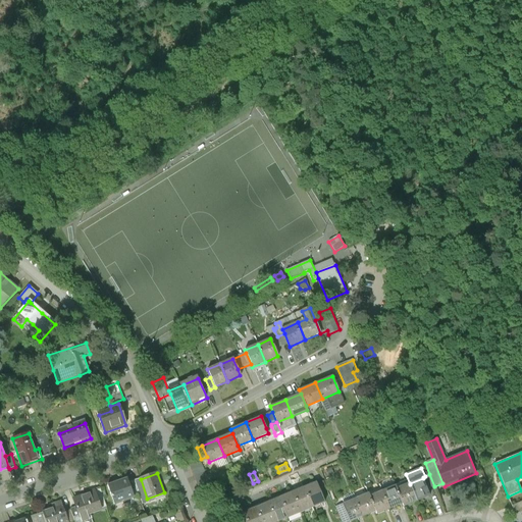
[(427,489),(434,486),(429,474),(425,476),(423,477),(423,478),(427,489)]
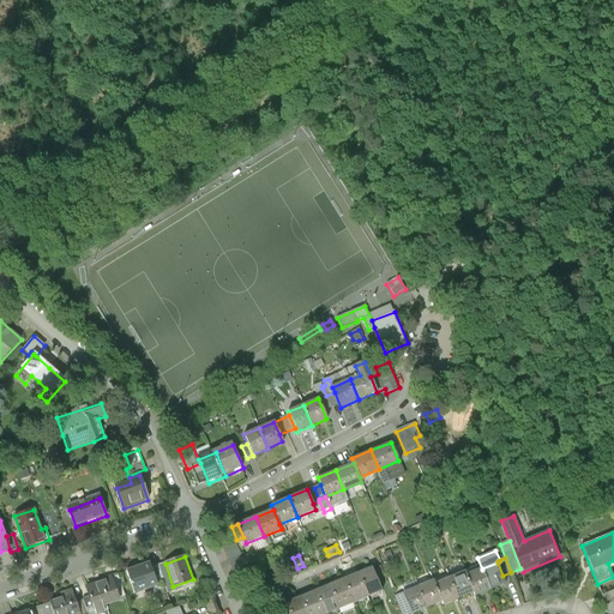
[(149,563),(127,571),(136,594),(157,585),(157,584),(151,569),(149,563)]
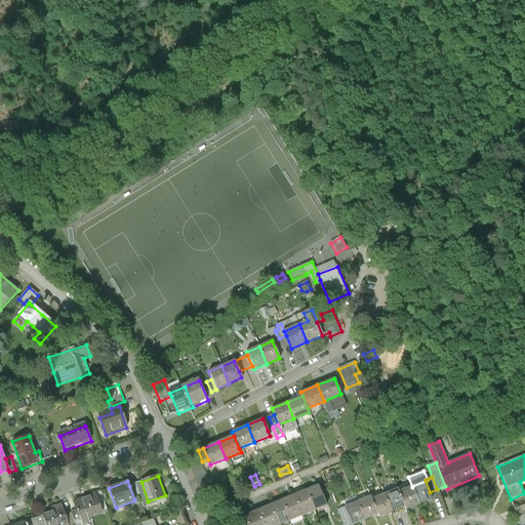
[(426,481),(412,486),(420,505),(433,498),(430,492),(426,481)]
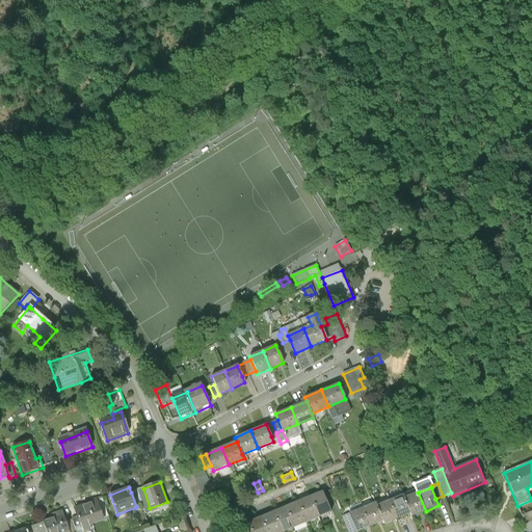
[(143,488),(136,490),(141,504),(145,513),(152,511),(150,508),(143,488)]
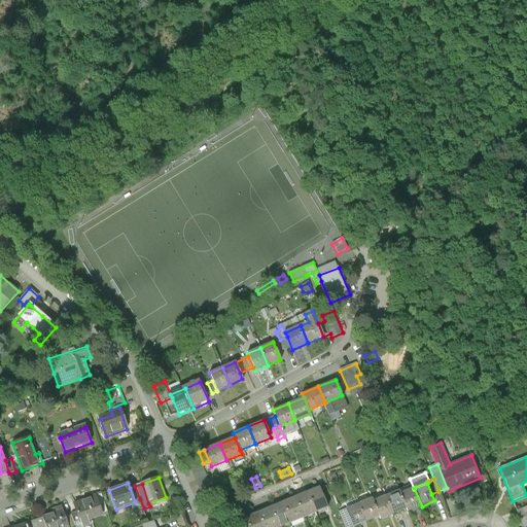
[(135,501),(140,499),(135,486),(130,488),(135,501)]
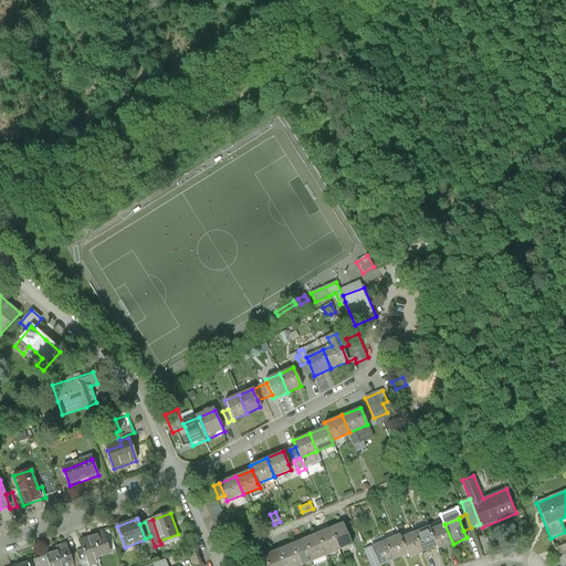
[(343,524),(329,528),(339,552),(353,546),(343,524)]
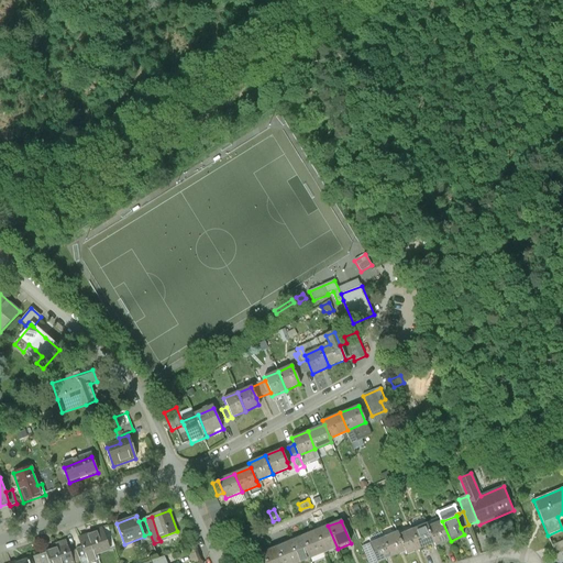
[(437,547),(451,541),(442,521),(442,522),(429,528),(435,543),(437,547)]
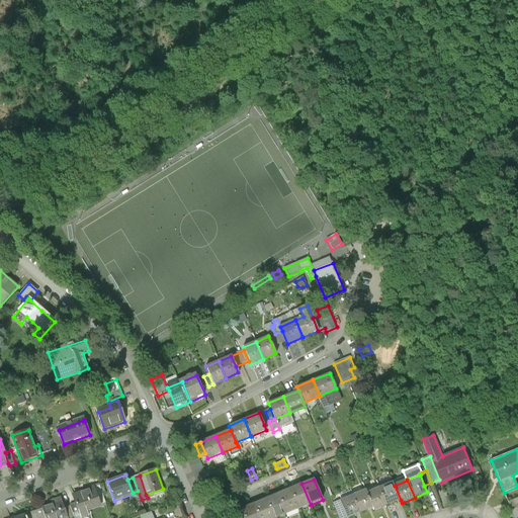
[(394,483),(380,488),(387,505),(401,500),(395,486),(394,483)]
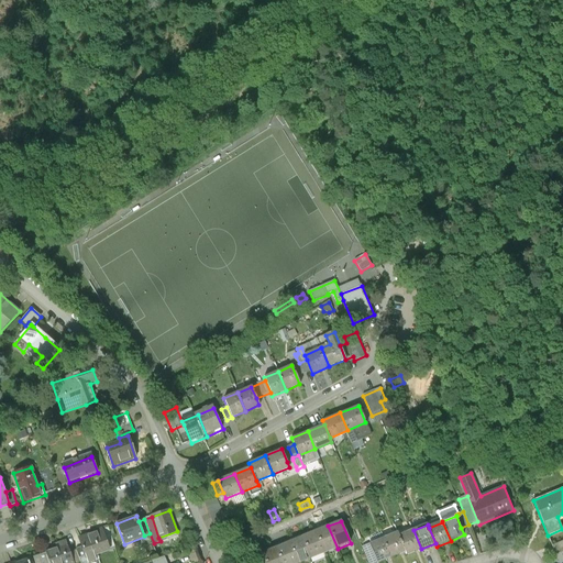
[(324,554),(338,549),(328,526),(315,531),(324,554)]
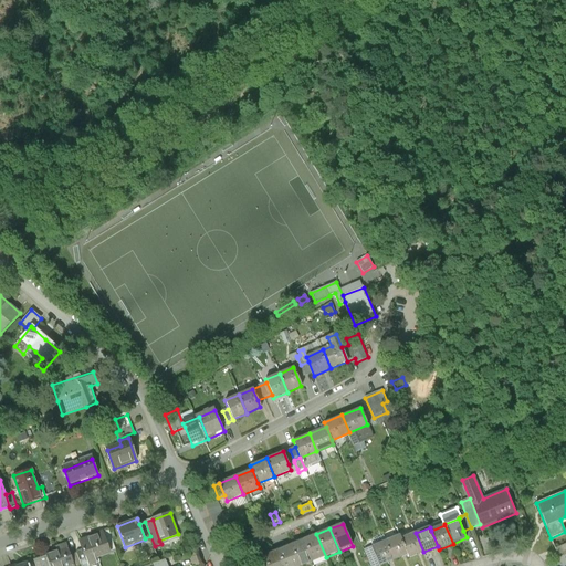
[(108,532),(103,533),(111,553),(116,551),(108,532)]
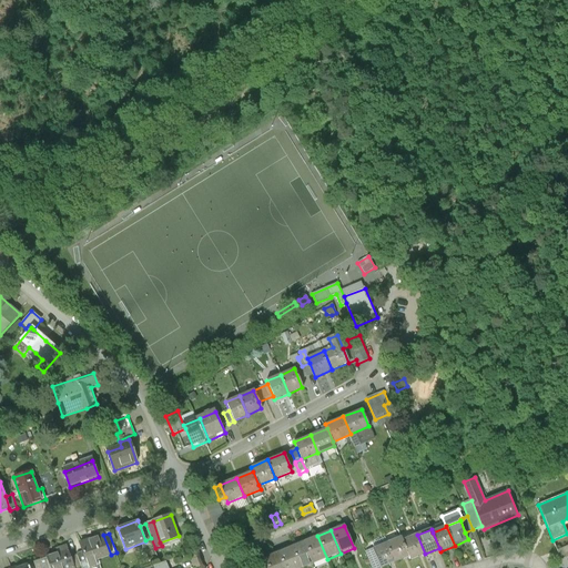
[(103,535),(89,540),(97,563),(111,557),(111,555),(103,535)]
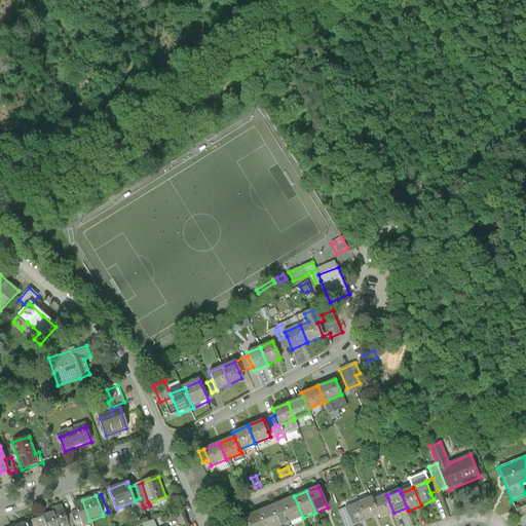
[(381,518),(393,513),(386,495),(374,500),(379,515),(381,518)]
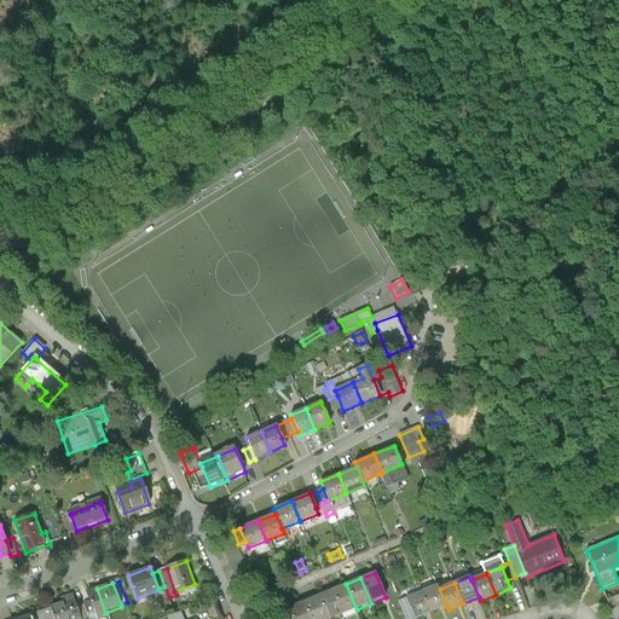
[(341,615),(357,609),(346,584),(331,590),(341,615)]
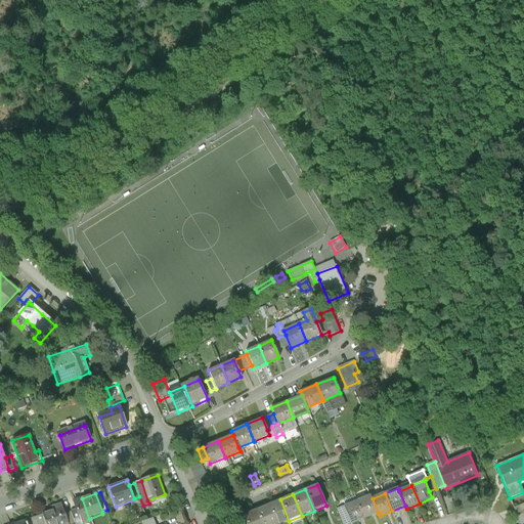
[(370,495),(358,500),(365,518),(378,513),(373,498),(370,495)]
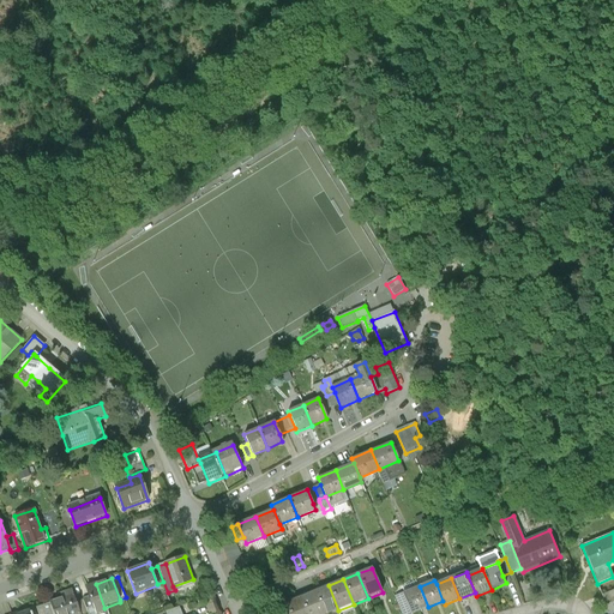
[(106,613),(104,608),(96,584),(86,588),(90,597),(84,600),(84,601),(89,613),(106,613)]
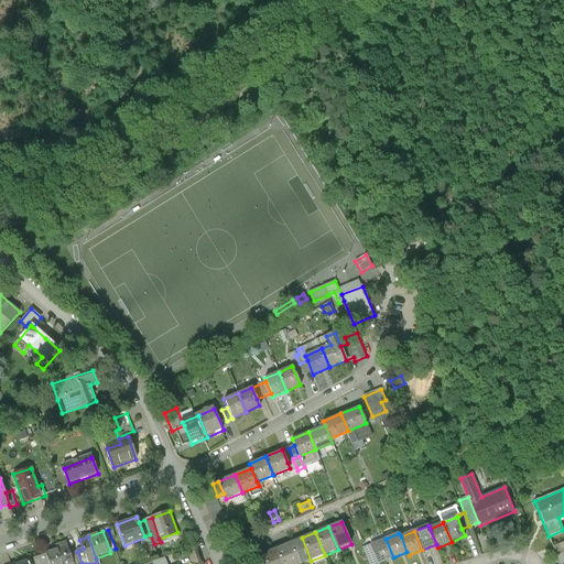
[(302,538),(289,543),(296,563),(302,563),(311,561),(302,538)]
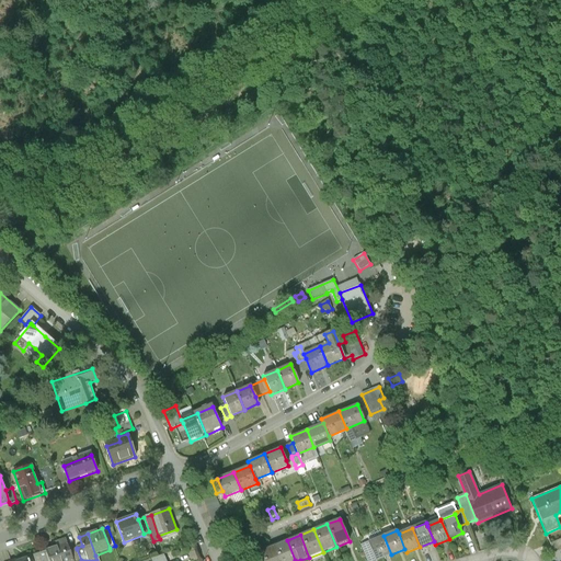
[(377,560),(391,554),(384,536),(369,541),(377,560)]
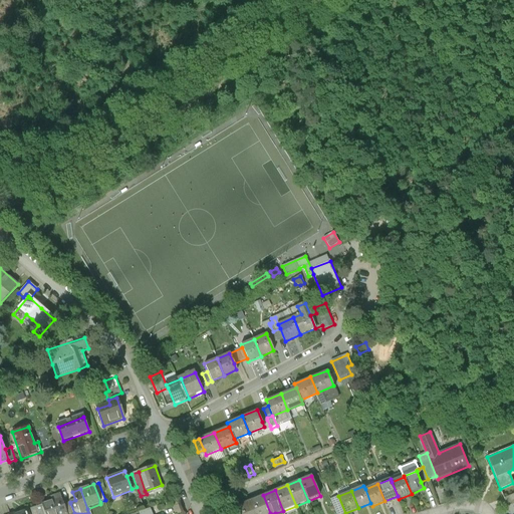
[(52,501),(42,505),(45,513),(66,513),(63,506),(59,494),(51,497),(52,501)]
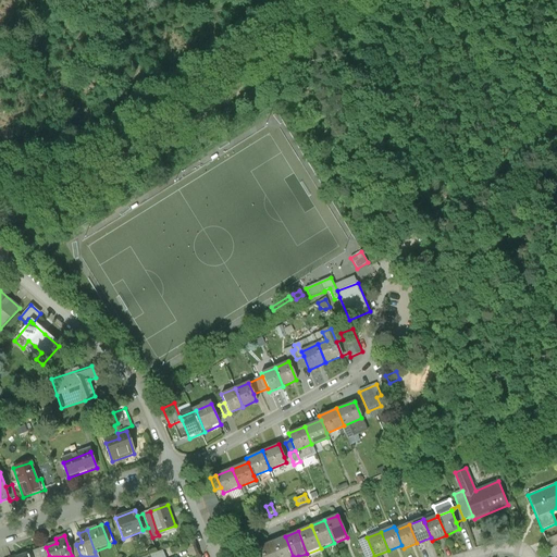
[(556,535),(545,541),(547,548),(556,544),(556,535)]
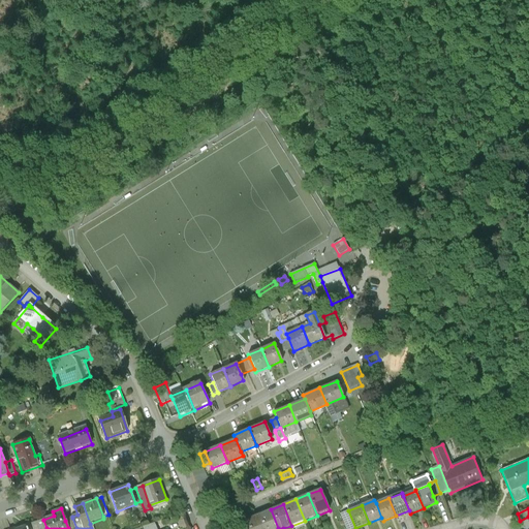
[(278,528),(271,509),(258,515),(263,528),(278,528)]
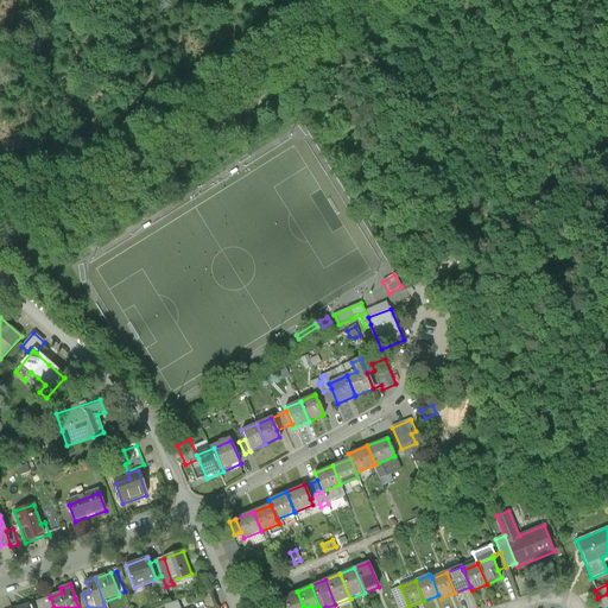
[(303,607),(297,591),(283,597),(286,607),(303,607)]
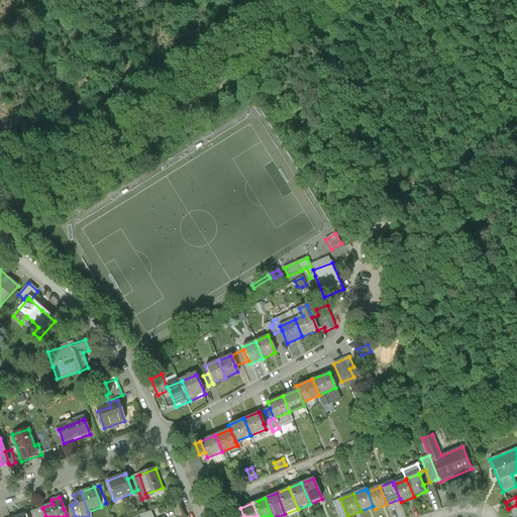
[(67,516),(74,516),(75,516),(71,506),(64,509),(67,516)]
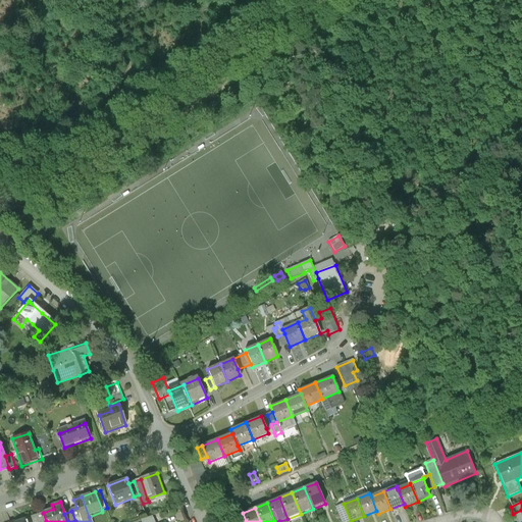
[(46,521),(43,513),(29,518),(30,521),(46,521)]
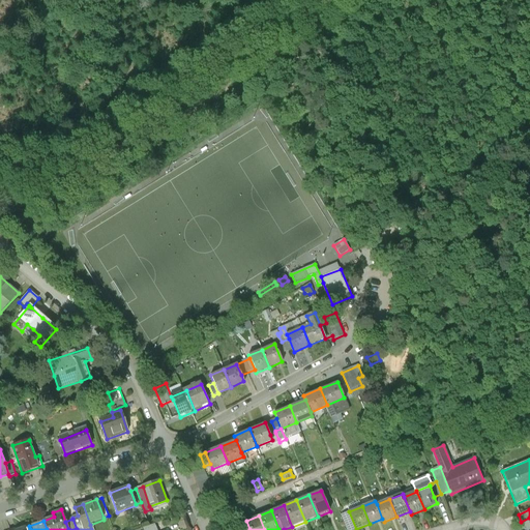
[(242,529),(249,529),(246,521),(240,524),(242,529)]
